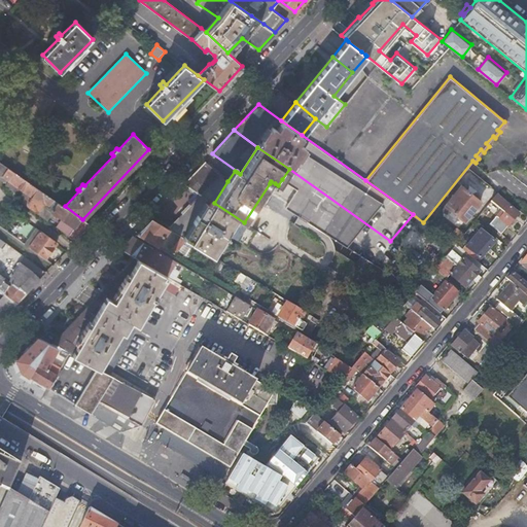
[(0,215),(4,210),(0,207),(0,177),(1,178),(3,176),(28,194),(22,202),(37,212),(44,202),(50,206),(50,208),(55,211),(54,212),(74,226),(68,235),(76,241),(91,224),(82,219),(65,206),(0,161),(0,215)]
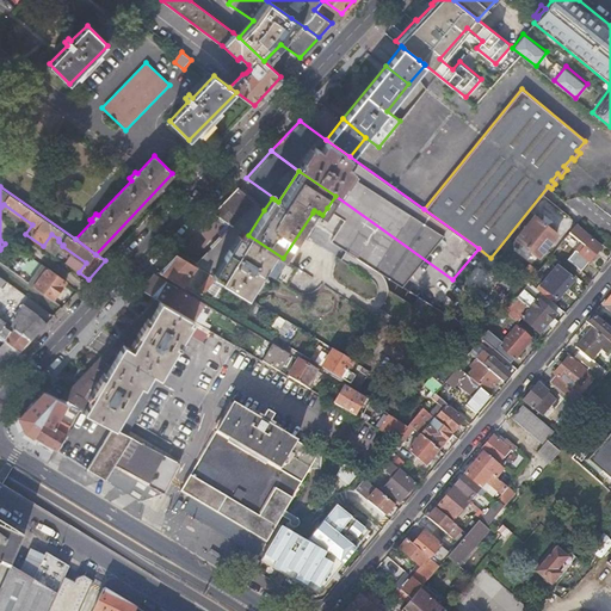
[(264,210),(238,186),(213,213),(232,224),(248,235),(264,210)]
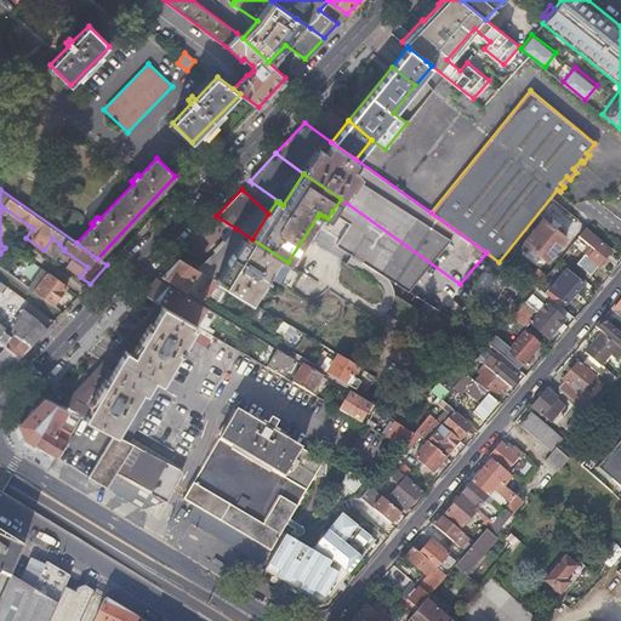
[(341,199),(332,211),(349,222),(336,244),(352,254),(346,262),(427,313),(432,305),(440,309),(460,284),(341,199)]
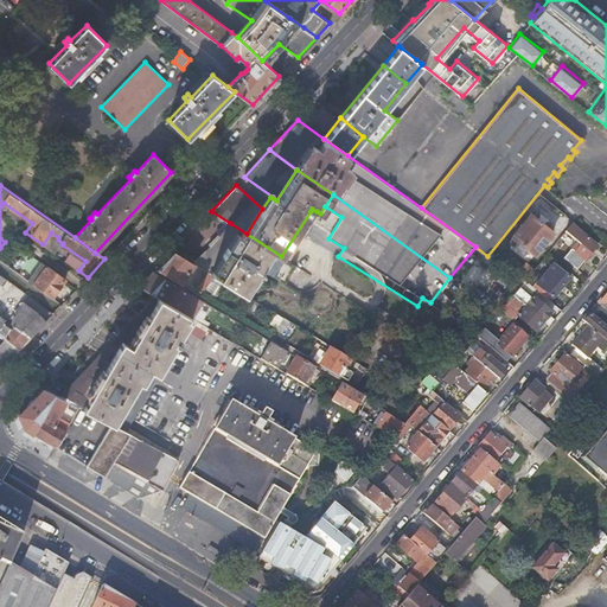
[(531,213),(511,237),(532,256),(553,232),(531,213)]
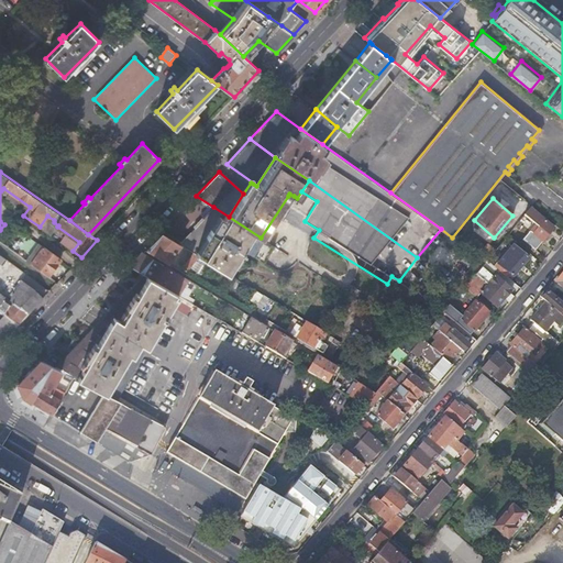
[(264,262),(274,245),(261,238),(229,217),(213,207),(180,242),(181,243),(195,251),(200,254),(228,271),(242,249),(264,262)]
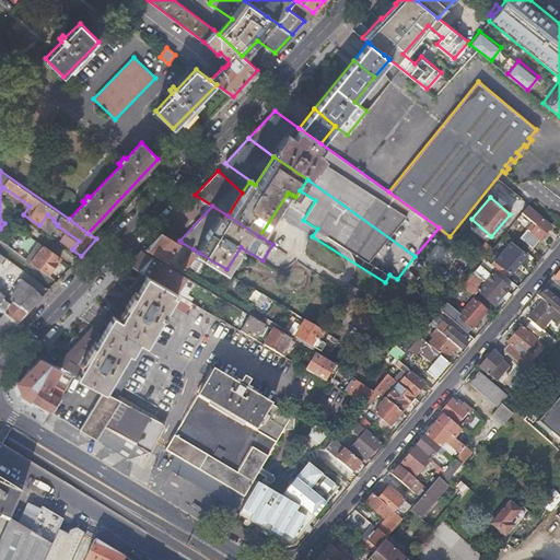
[(550,225),(527,206),(521,212),(533,222),(521,237),(533,247),(550,225)]
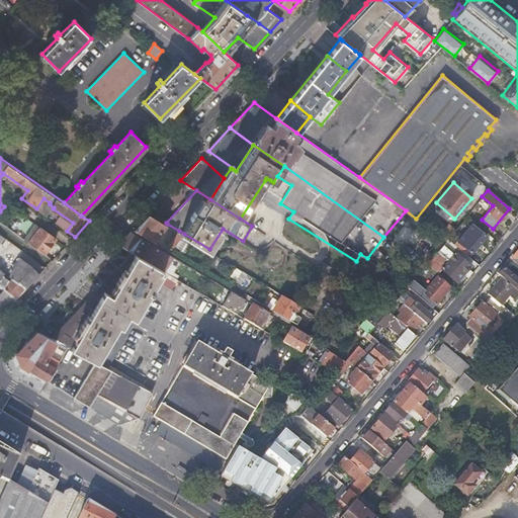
[(47,217),(53,208),(54,207),(50,204),(50,202),(44,198),(36,208),(47,217)]
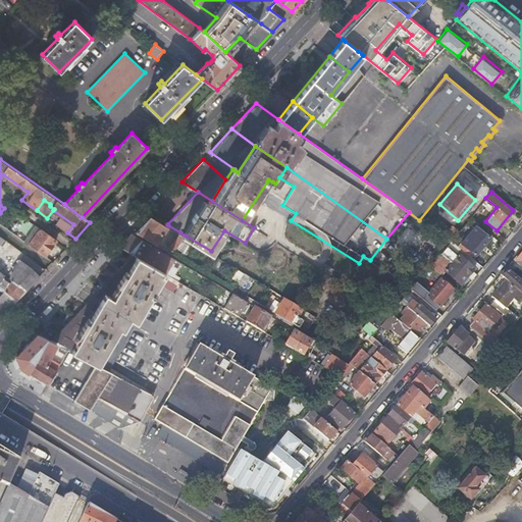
[(136,229),(155,242),(168,225),(167,224),(150,214),(136,229)]
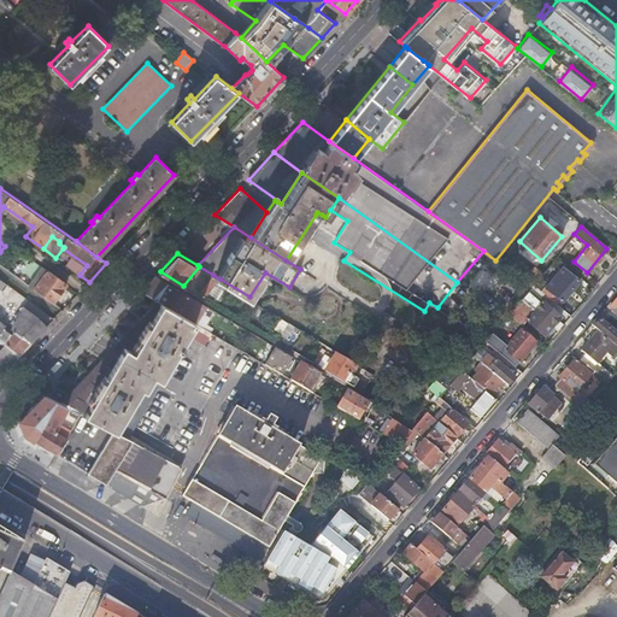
[(563,268),(546,287),(563,301),(580,282),(563,268)]
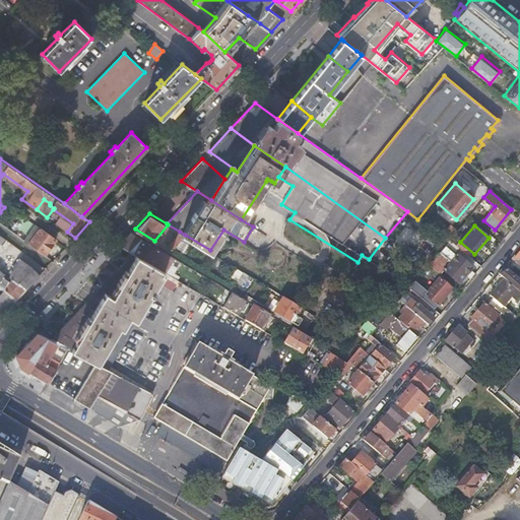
[(27,239),(25,241),(44,255),(56,239),(41,228),(30,241),(27,239)]
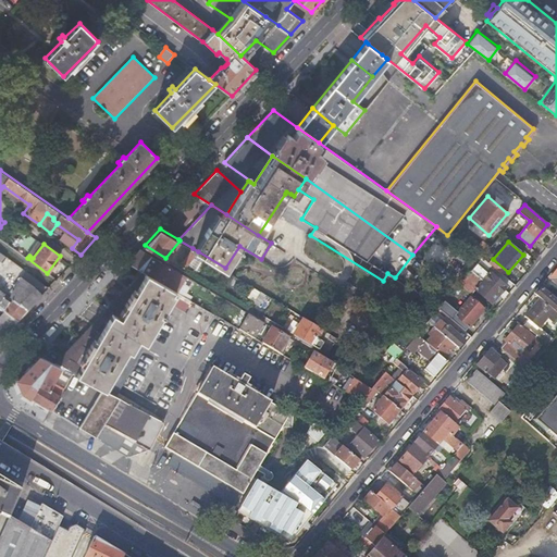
[(186,274),(143,247),(128,262),(143,270),(177,291),(186,274)]
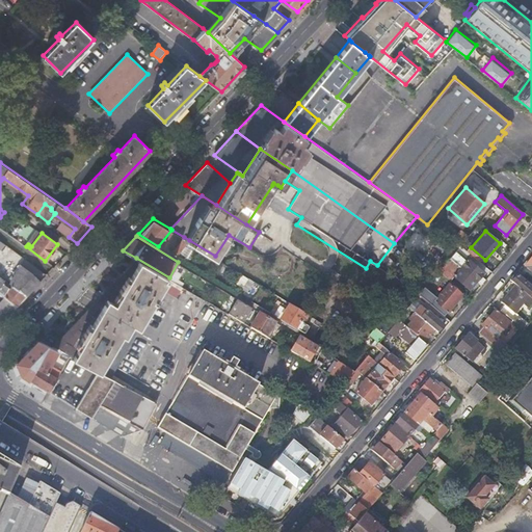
[(175,249),(180,253),(189,240),(184,237),(175,249)]
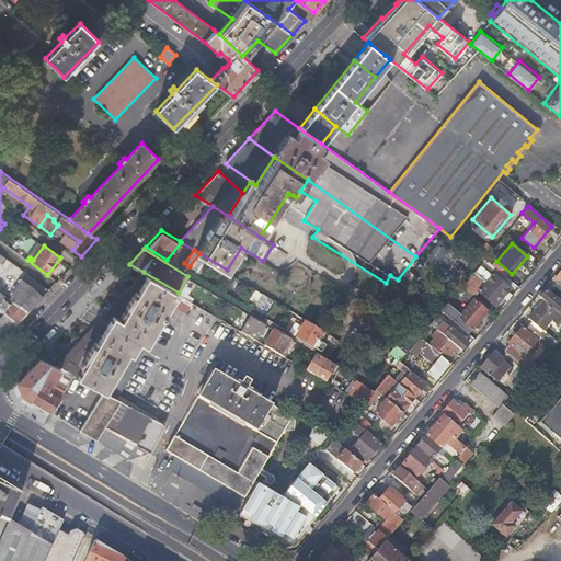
[(0,309),(2,310),(7,313),(13,319),(19,322),(43,296),(36,289),(27,283),(21,278),(14,286),(9,282),(2,288),(11,295),(10,297),(4,295),(4,296),(0,292),(0,262),(8,268),(12,262),(0,253),(0,309)]
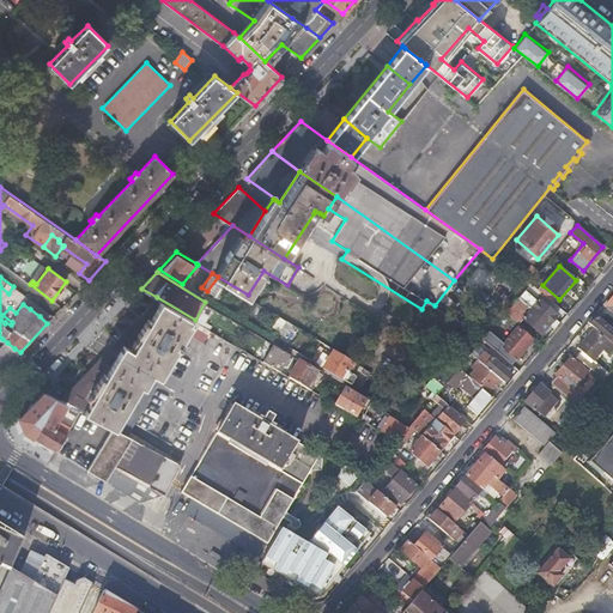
[(530,281),(528,284),(523,290),(517,297),(532,308),(550,323),(552,326),(554,328),(559,322),(554,317),(557,315),(539,299),(536,301),(534,298),(541,291),(530,281)]
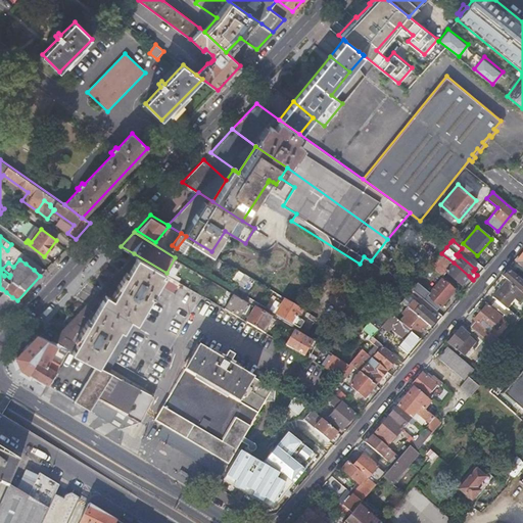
[(108,371),(164,276),(167,273),(134,253),(50,340),(57,343),(95,364),(108,371)]
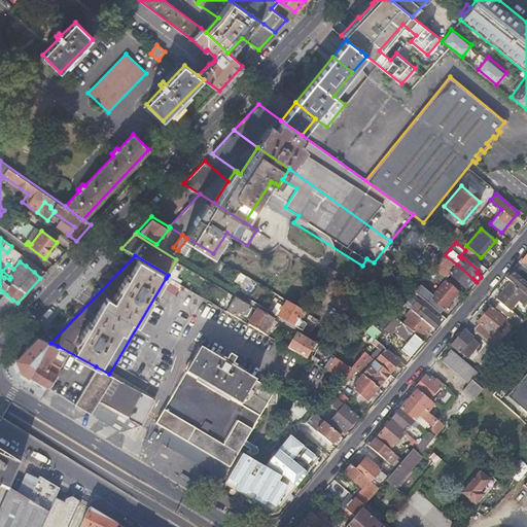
[(526,285),(510,271),(504,277),(511,282),(523,292),(526,295),(526,256),(526,255),(520,262),(526,268),(526,285)]
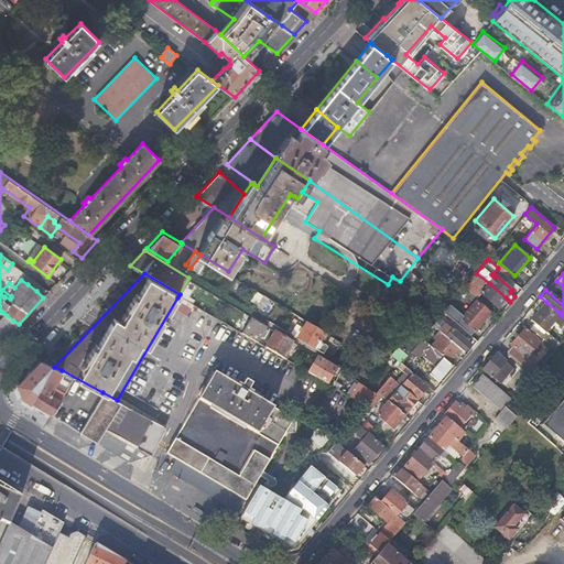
[(481,292),(469,282),(465,286),(477,297),(481,292)]
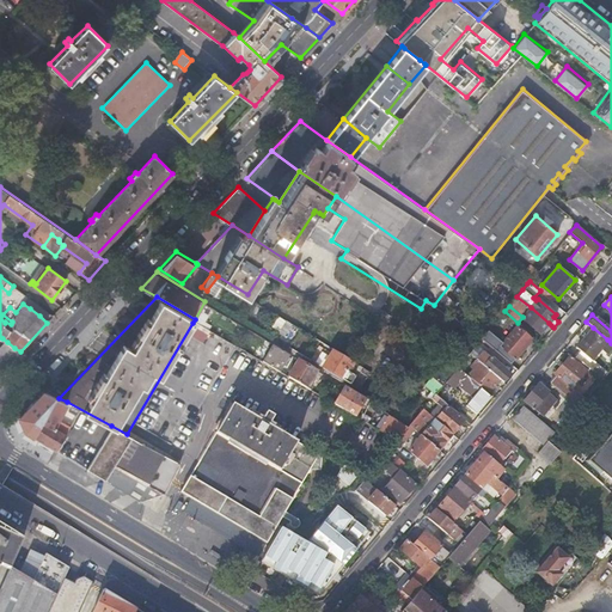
[(549,323),(531,307),(522,317),(540,332),(543,329),(545,331),(551,325),(549,323)]
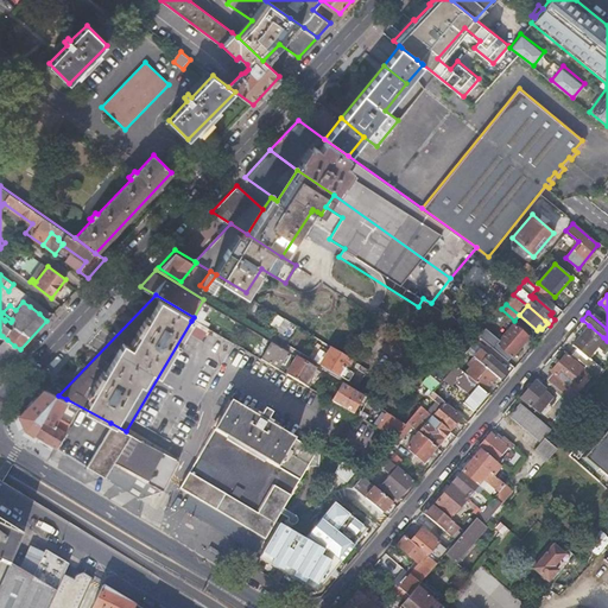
[(283,330),(290,320),(277,311),(270,323),(283,330)]
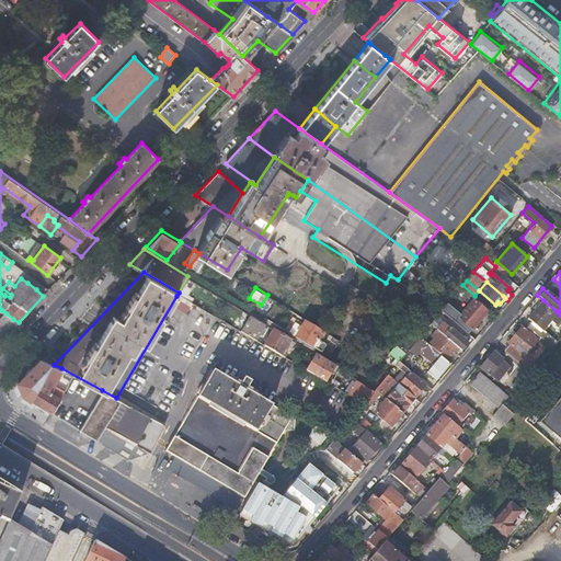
[(192,301),(179,293),(176,296),(190,305),(192,301)]
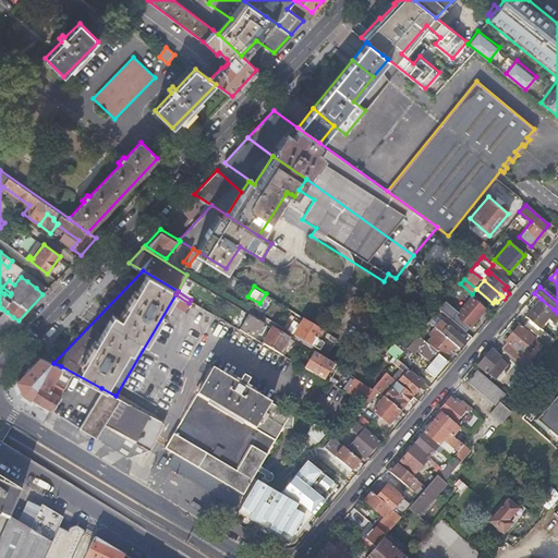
[(438,308),(465,331),(470,327),(485,308),(471,298),(458,313),(443,299),(436,306),(438,308)]
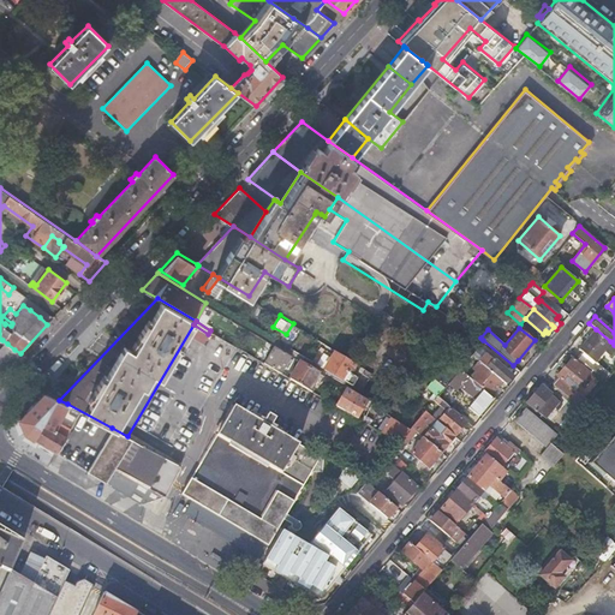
[(610,341),(596,329),(579,348),(581,352),(577,358),(603,380),(608,374),(593,362),(603,350),(610,341)]
